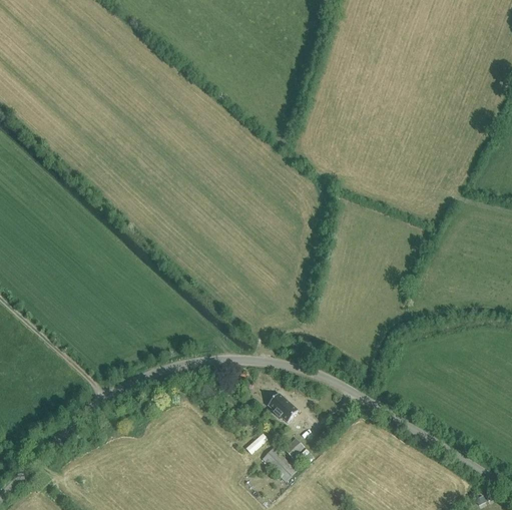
[(275,410),(273,412),(279,417),(281,415),(287,421),(298,409),(278,392),(268,404),(275,410)]
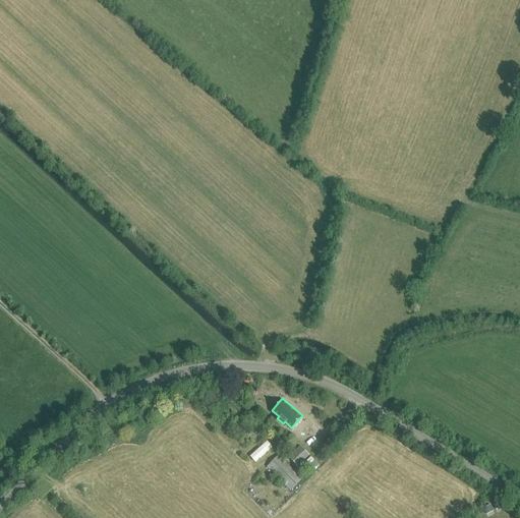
[(289,457),(296,464),(308,453),(300,445),(289,457)]
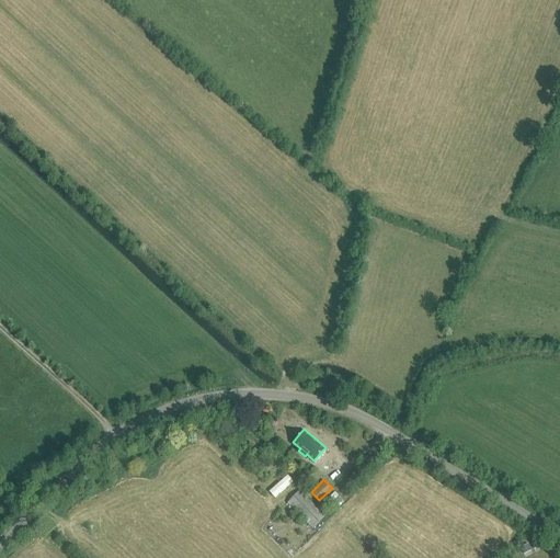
[(286,501),(290,504),(287,508),(293,512),(295,510),(310,525),(323,514),(298,489),(286,501)]
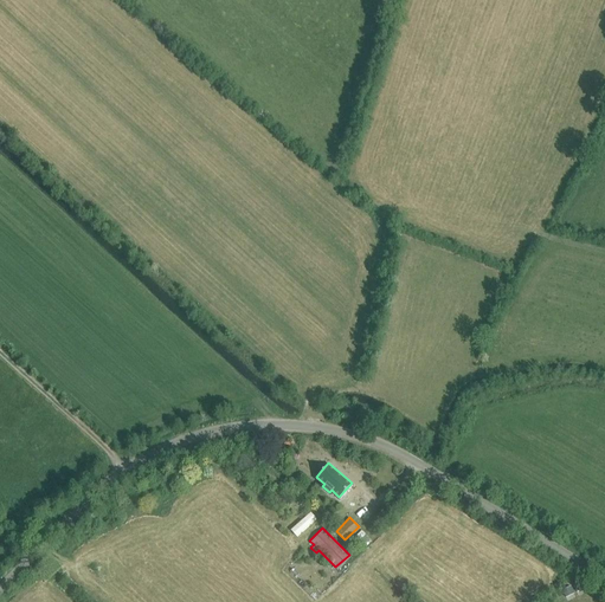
[(572,582),(575,590),(585,586),(581,578),(572,582)]
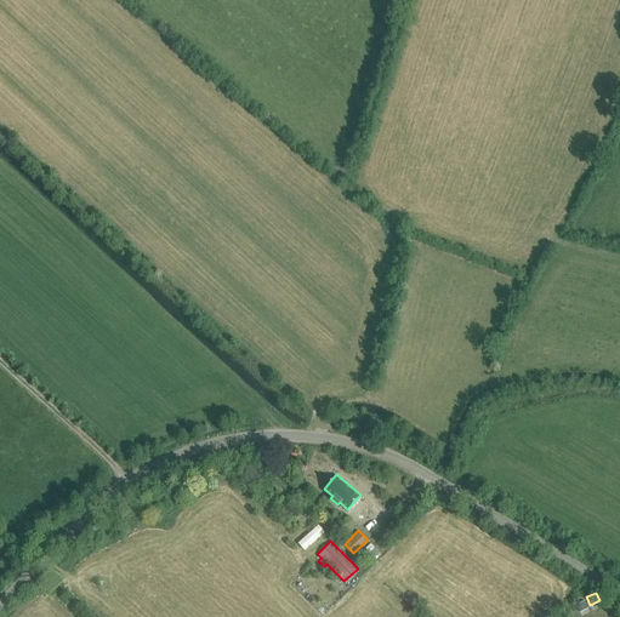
[(584,598),(575,603),(579,610),(587,606),(584,598)]
